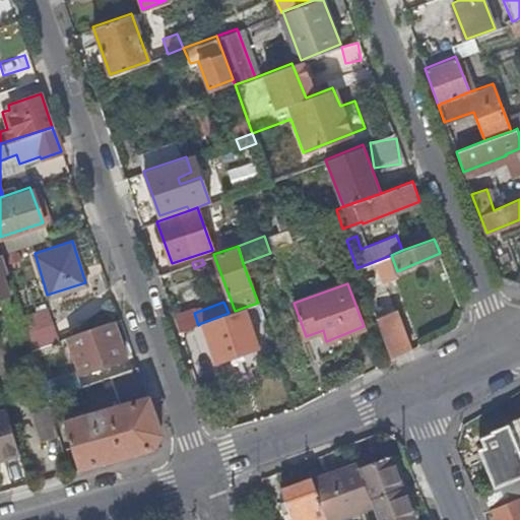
[(229,313),(201,323),(216,362),(257,346),(243,308),(235,311),(229,313)]
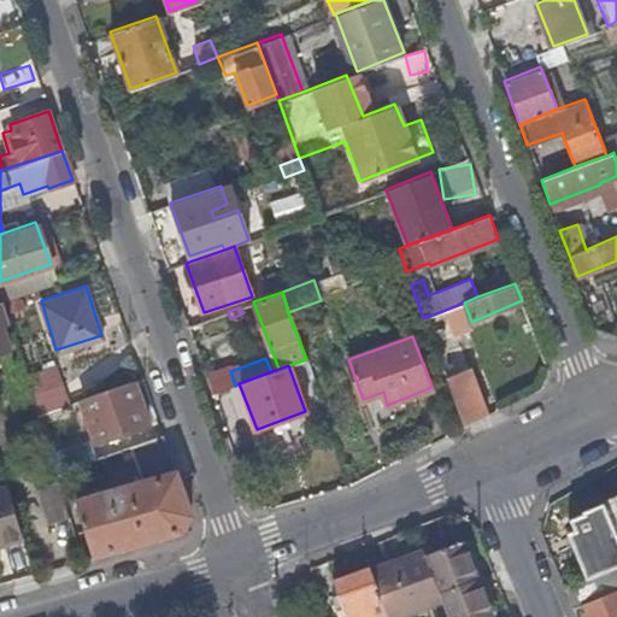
[(445,375),(464,425),(486,415),(468,365),(445,375)]
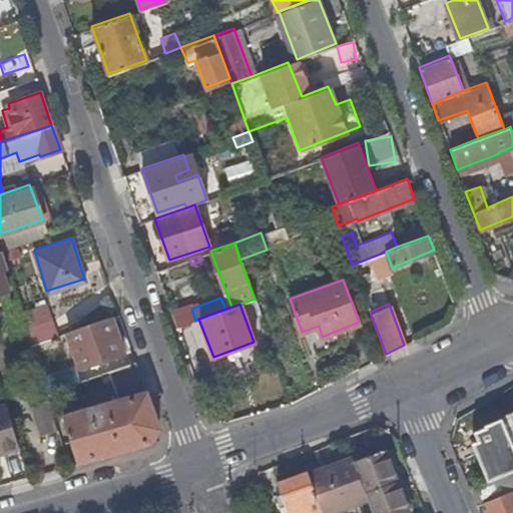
[(121,352),(108,317),(69,331),(82,366),(121,352)]
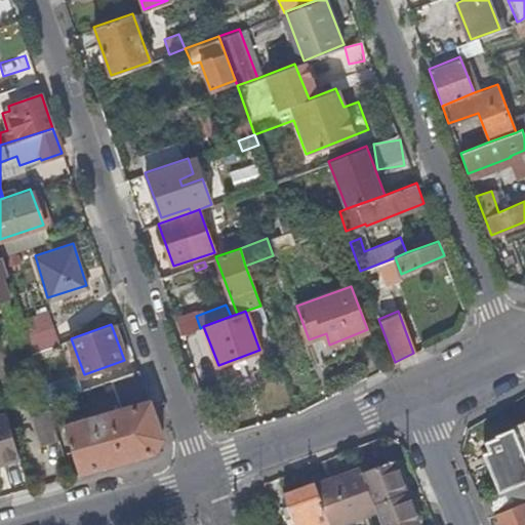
[(31,353),(57,342),(51,325),(25,334),(31,353)]
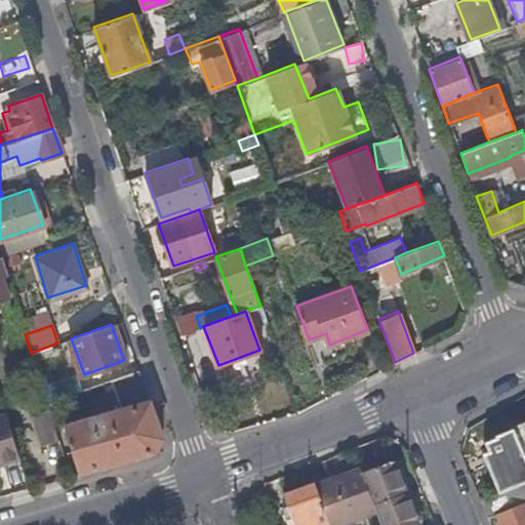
[(66,425),(80,473),(159,450),(164,441),(139,371),(111,380),(120,408),(66,425)]
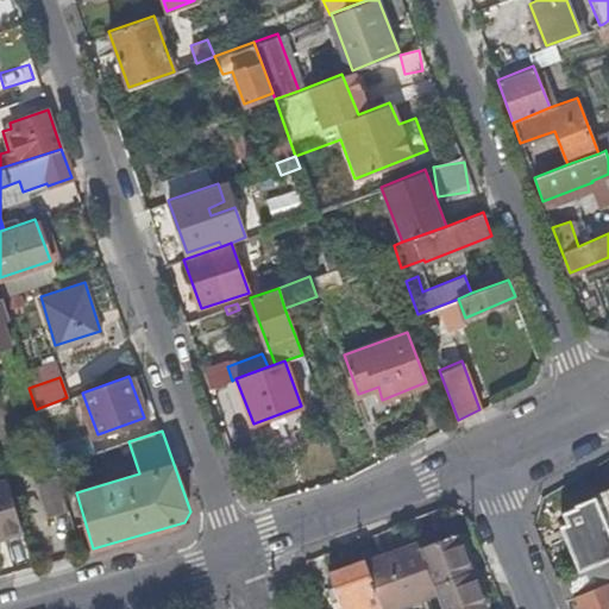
[(48,445),(54,465),(87,454),(82,435),(48,445)]
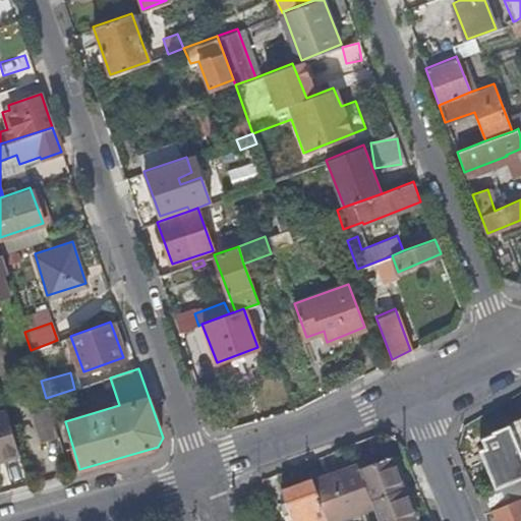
[(106,390),(103,380),(88,385),(91,395),(106,390)]
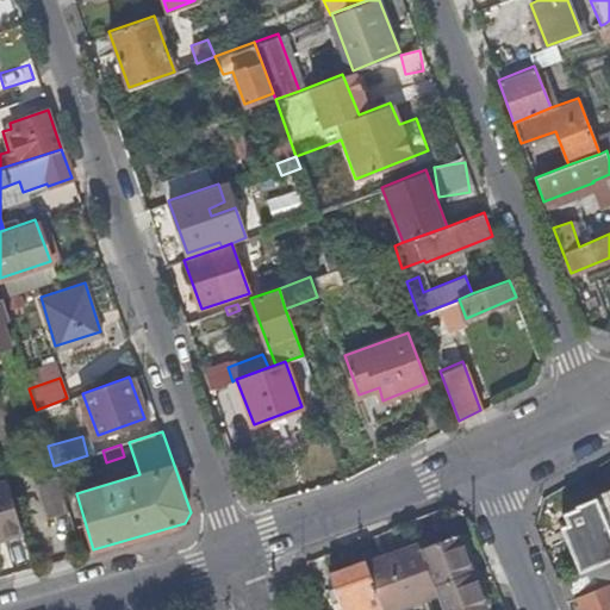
[(49,517),(68,511),(56,477),(38,483),(49,517)]
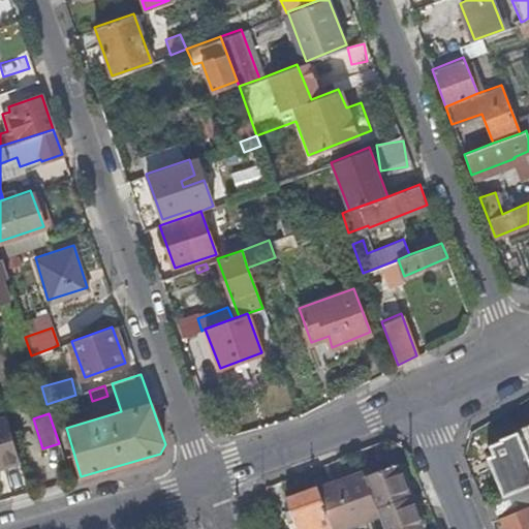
[(0,463),(17,459),(4,414),(0,415),(0,463)]
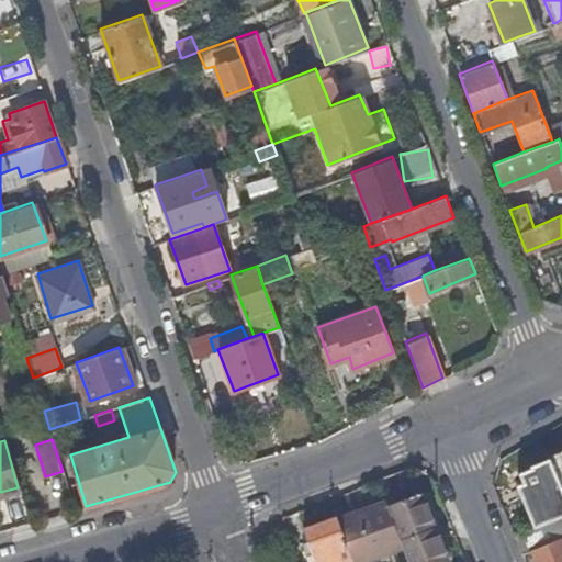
[(547,461),(538,464),(561,517),(561,493),(559,486),(561,485),(561,450),(544,457),(547,461)]
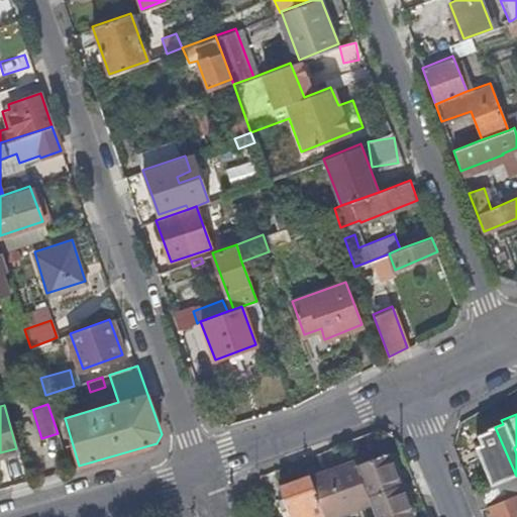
[(516,476),(495,427),(486,431),(487,432),(476,437),(480,446),(475,449),(490,487),(516,476)]
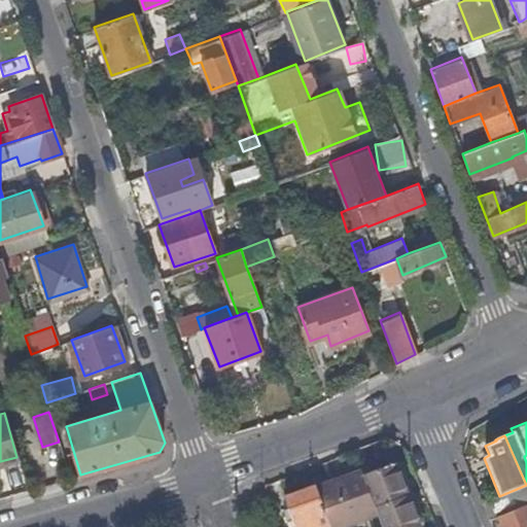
[(393,464),(363,477),(372,497),(375,506),(382,524),(383,526),(414,526),(420,525),(408,494),(407,495),(393,464)]
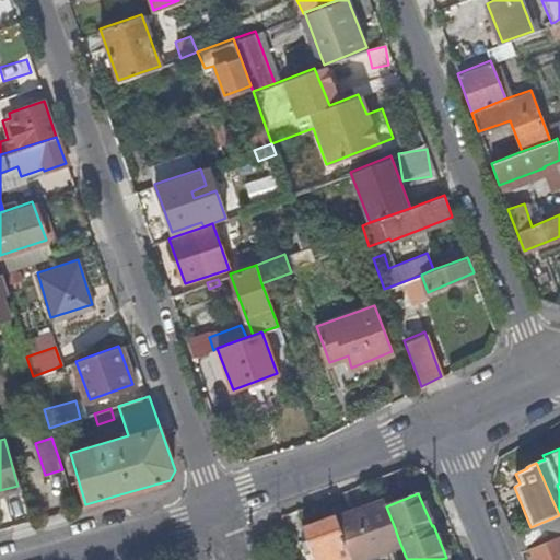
[(336,523),(350,559),(366,559),(400,548),(397,539),(398,538),(395,528),(393,529),(384,505),(358,515),(336,523)]
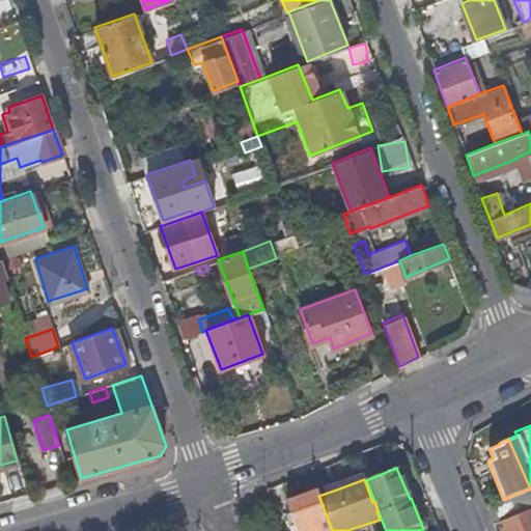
[(336,482),(316,490),(317,492),(318,496),(339,488),(336,482)]
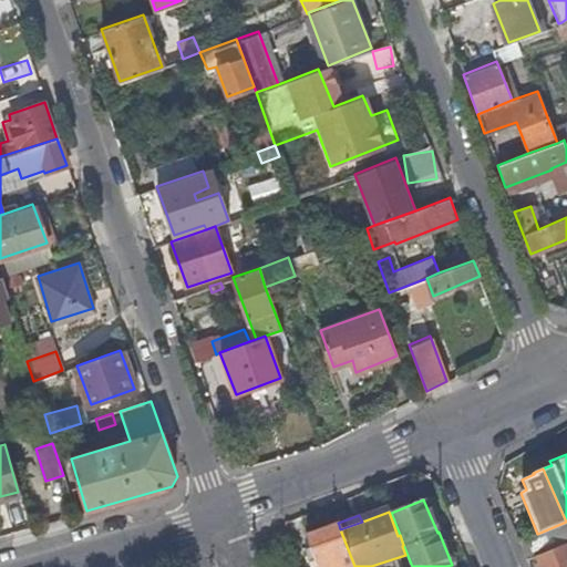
[(566,524),(538,536),(545,553),(566,543),(566,524)]
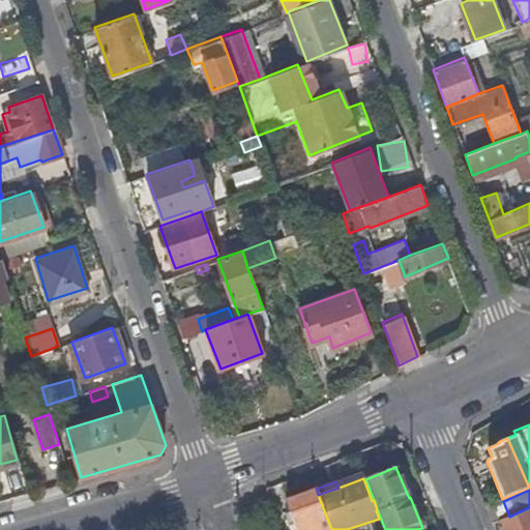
[(331,529),(318,495),(317,491),(286,502),(290,512),(284,514),(289,529),(295,529),(296,529),(331,529)]
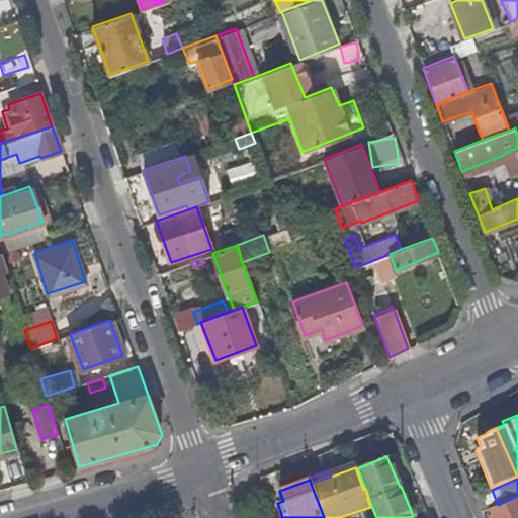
[(492,490),(469,499),(476,514),(490,508),(498,505),(492,490)]
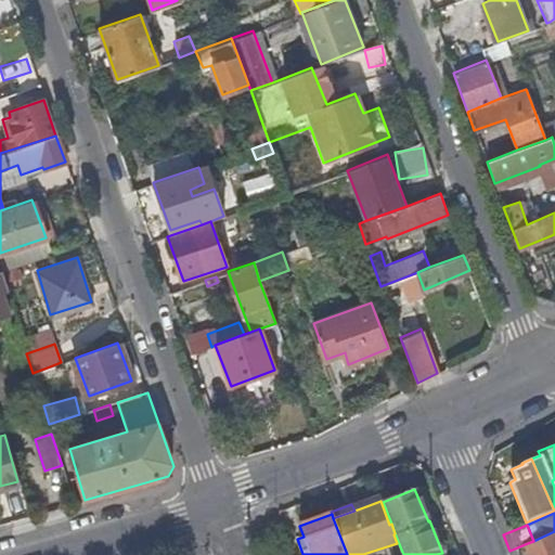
[(533,541),(525,544),(528,554),(554,554),(554,532),(554,531),(533,541)]
